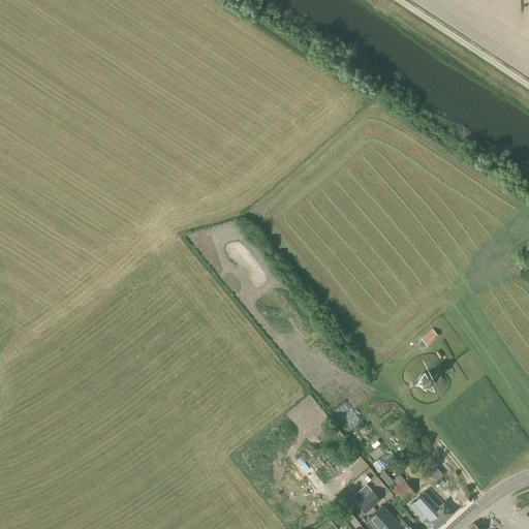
[(427,345),(437,336),(432,329),(421,338),(427,345)]
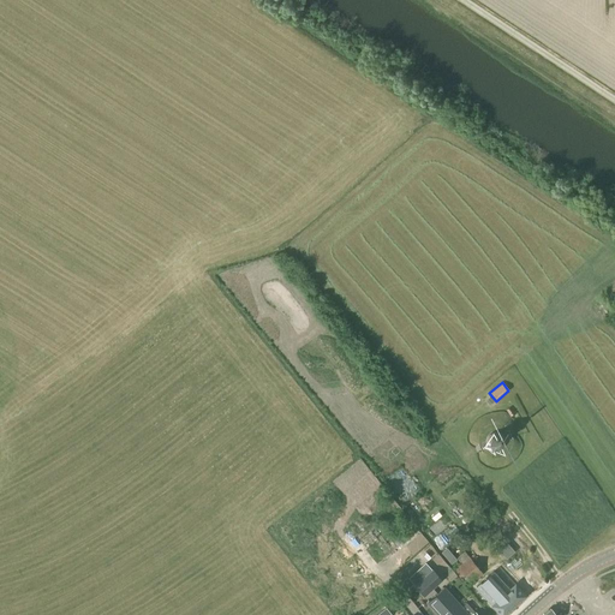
[(494,452),(497,452),(501,449),(505,443),(503,440),(502,436),(500,434),(495,433),(491,433),(488,435),(485,439),(484,443),(487,448),(489,451),(494,452)]
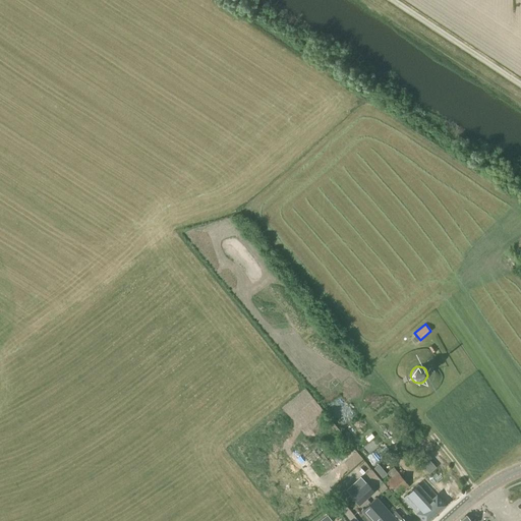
[(341,451),(332,458),(337,463),(345,457),(341,451)]
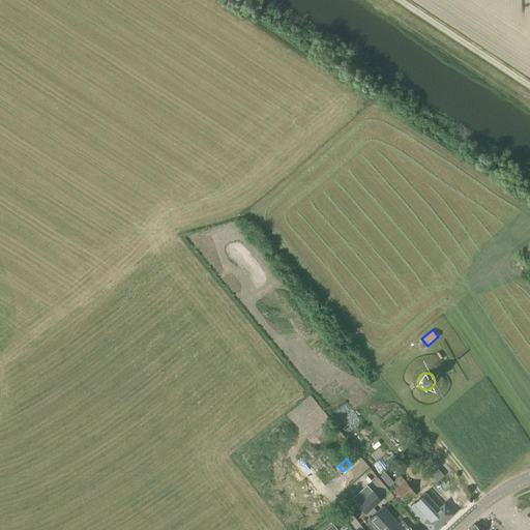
[(434,464),(428,469),(437,480),(443,475),(434,464)]
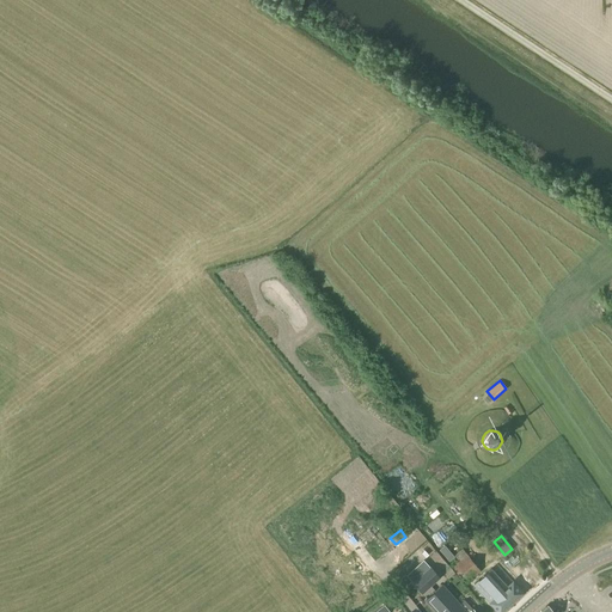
[(466,585),(481,571),(463,550),(463,549),(457,542),(448,549),(458,562),(452,567),(466,585)]
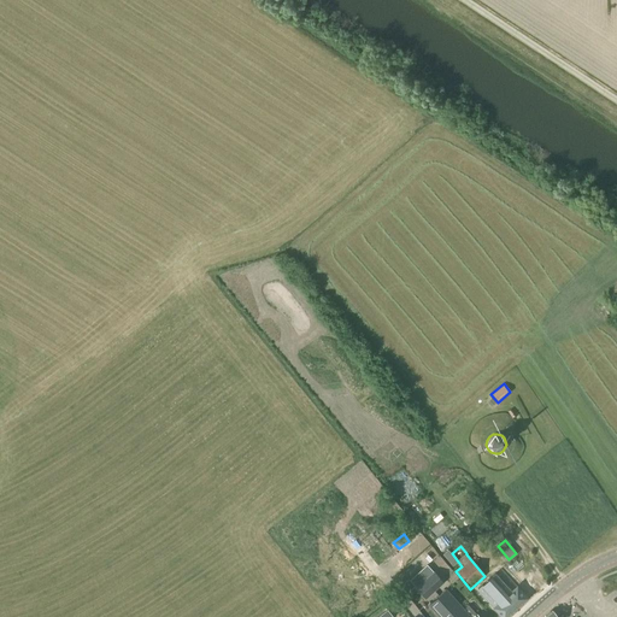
[(435,573),(416,588),(425,598),(442,581),(435,573)]
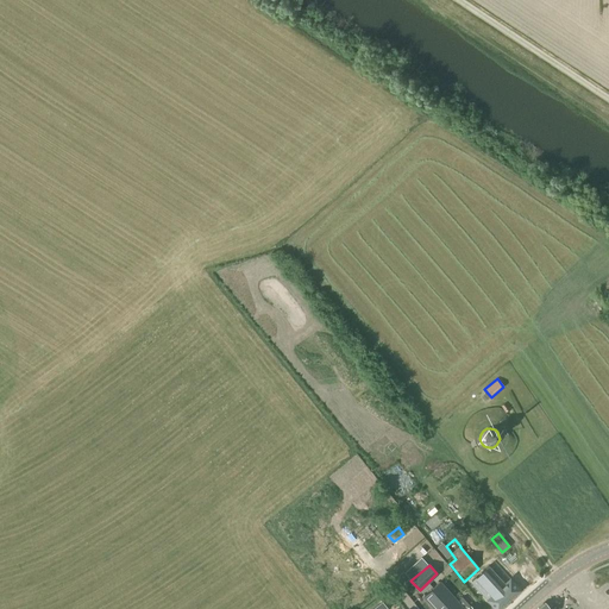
[(489,566),(471,582),(495,608),(497,608),(519,590),(509,581),(506,584),(489,566)]
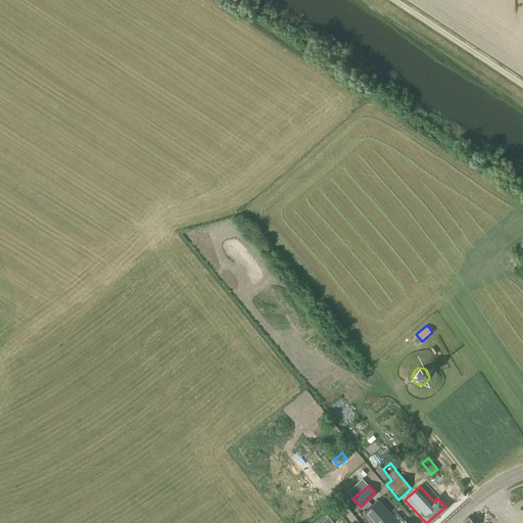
[(405,522),(403,522),(401,522),(397,522),(391,516),(377,500),(363,513),(372,522),(405,522)]
